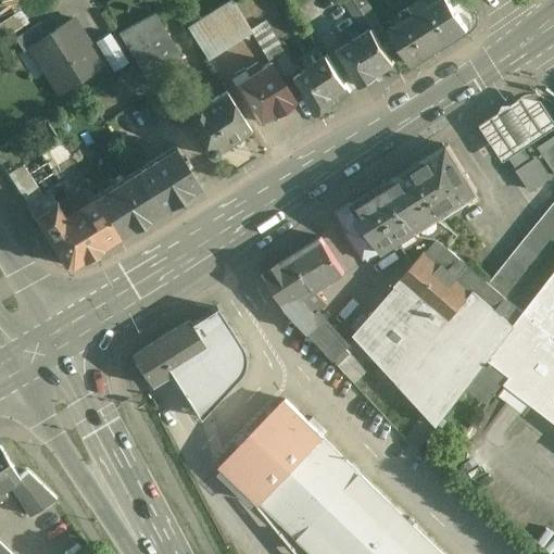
[(369,29),(350,0),(335,0),(354,32),(359,37),(369,29)]
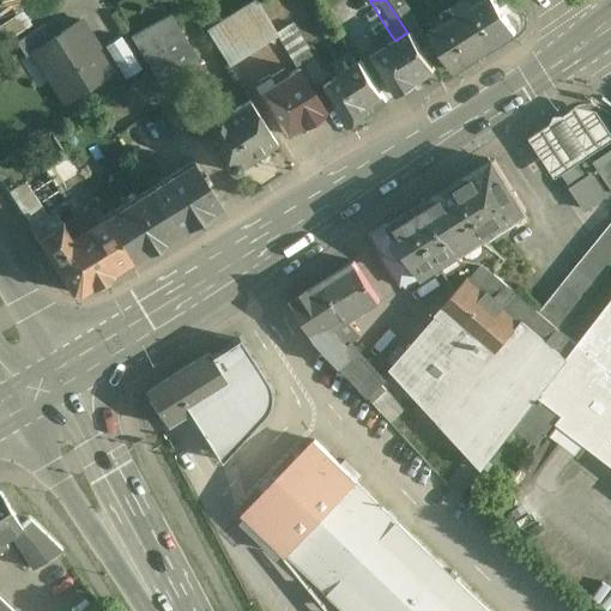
[(418,26),(401,0),(386,0),(407,32),(418,26)]
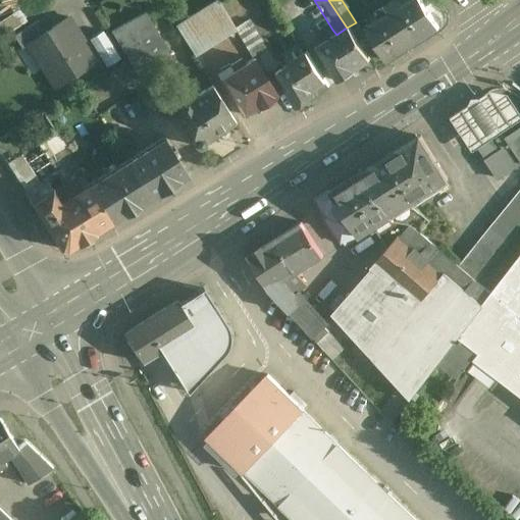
[(392,0),(366,17),(371,23),(363,30),(385,63),(436,30),(417,0),(392,0)]
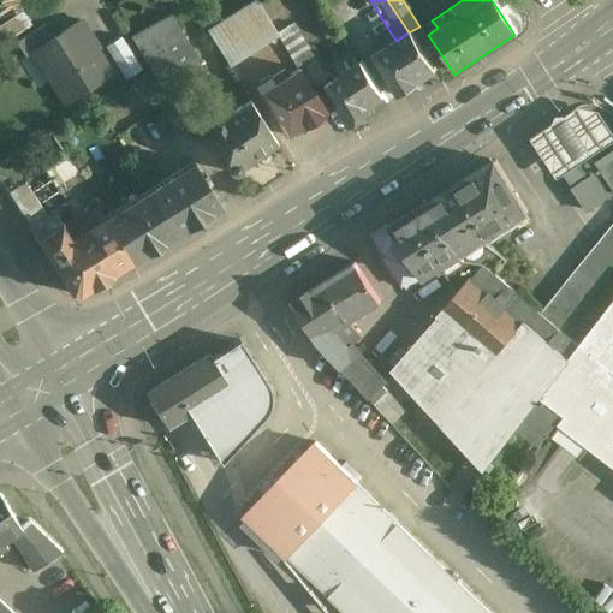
[(255,5),(207,36),(226,66),(274,35),(255,5)]
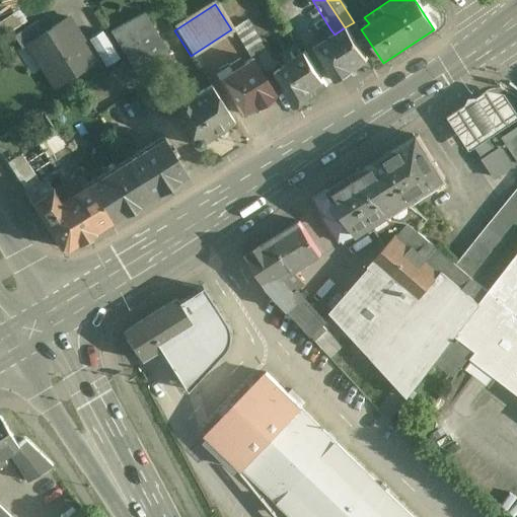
[(144,14),(108,33),(125,59),(124,59),(138,81),(166,65),(160,54),(165,51),(144,14)]
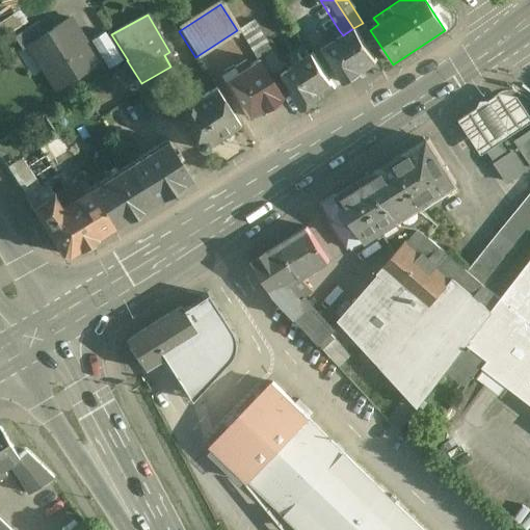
[(45,34),(26,46),(28,48),(55,91),(96,65),(79,40),(81,38),(69,19),(45,34)]
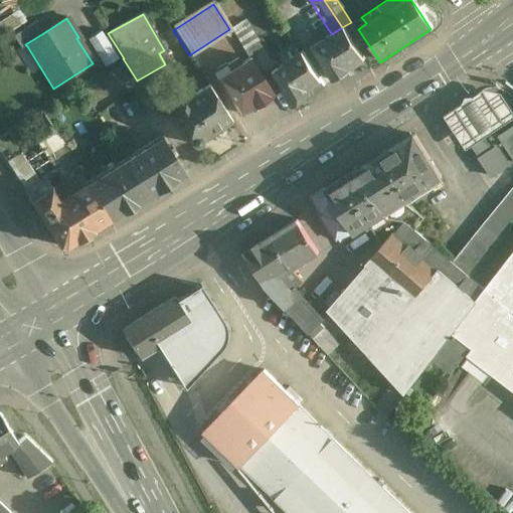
[(257,43),(242,21),(229,29),(243,51),(257,43)]
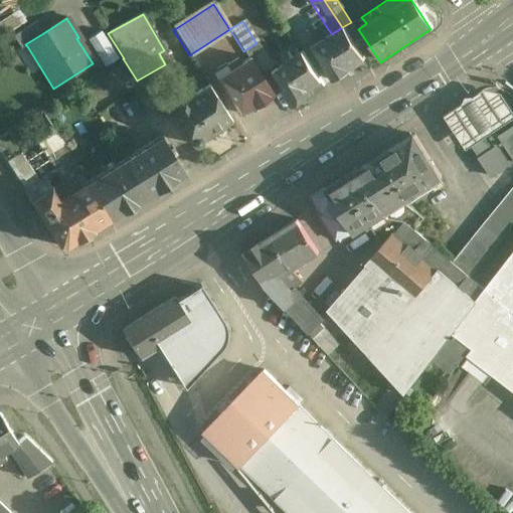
[(36,22),(12,38),(20,50),(27,46),(25,44),(43,33),(36,22)]
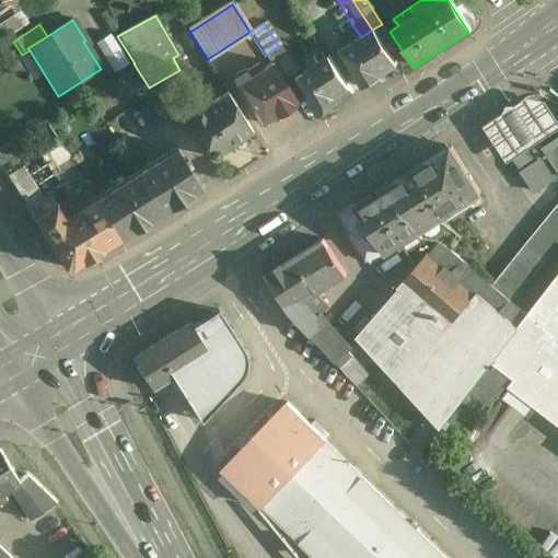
[(372,30),(361,37),(357,32),(352,34),(357,41),(338,53),(361,90),(382,76),(395,67),(372,30)]
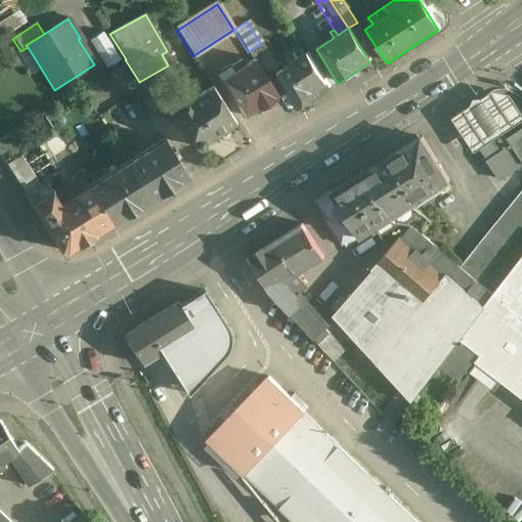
[(106,37),(94,43),(105,66),(118,59),(106,37)]
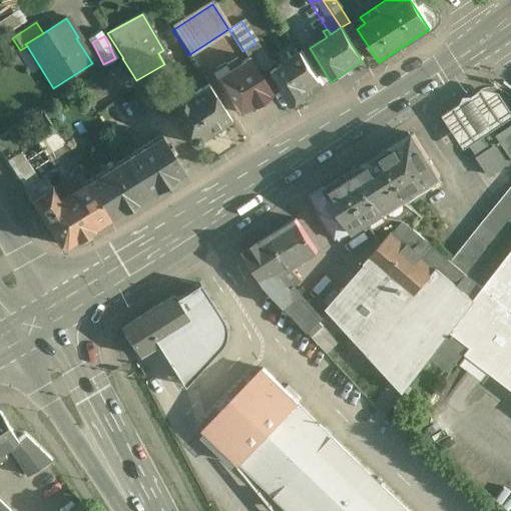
[(271,66),(256,43),(242,51),(247,60),(257,75),(271,66)]
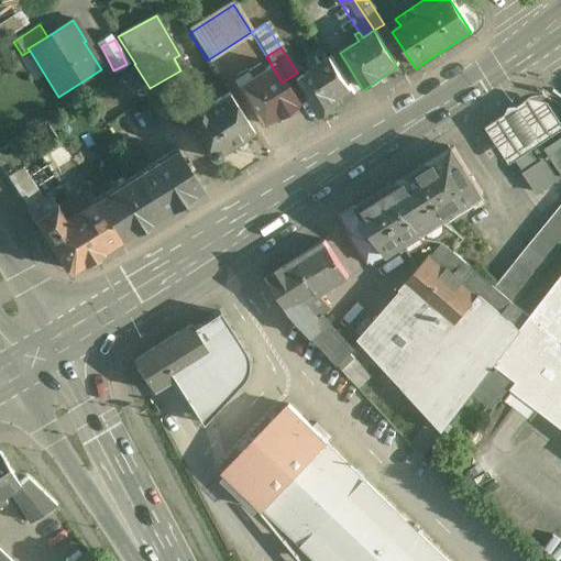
[(330,58),(319,65),(315,57),(309,62),(314,68),(295,80),(319,119),(354,96),(330,58)]
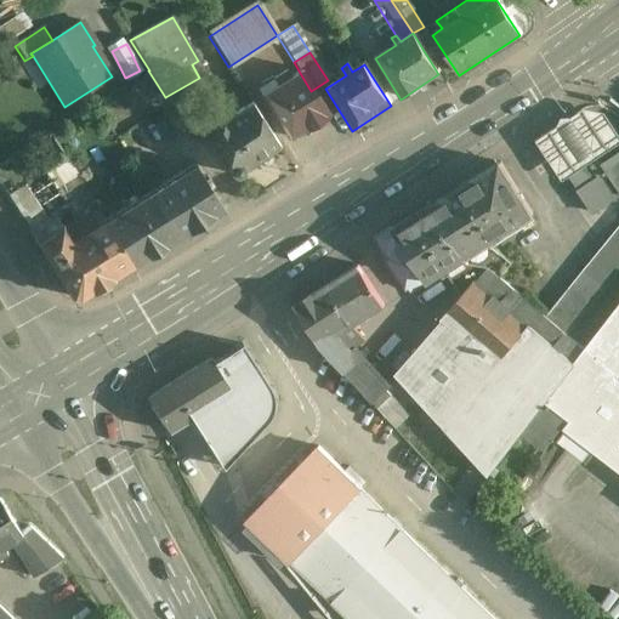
[(300,73),(290,79),(285,73),(273,80),(277,86),(261,96),(288,138),(289,137),(295,138),(301,134),(302,128),(304,126),(306,130),(328,117),(311,91),(300,73)]
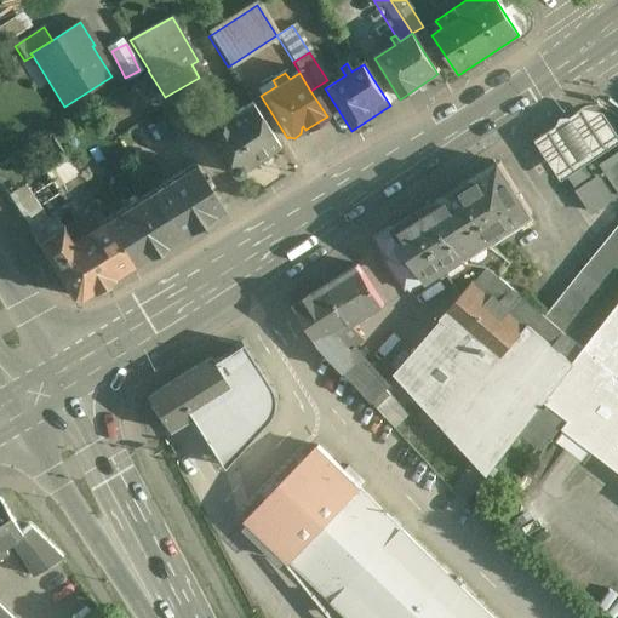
[(250,103),(207,131),(230,167),(229,169),(229,171),(229,173),(230,176),(233,177),(235,177),(238,176),(240,175),(240,172),(241,170),(278,147),(250,103)]
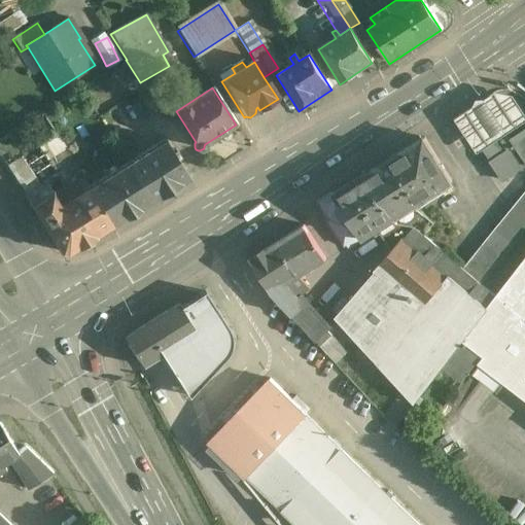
[(524,129),(502,145),(495,135),(478,147),(489,164),(500,182),(513,174),(512,174),(524,165),(524,129)]
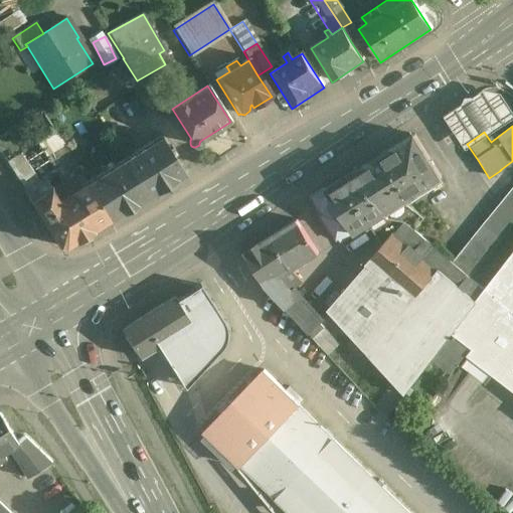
[(63,148),(53,133),(35,144),(45,161),(46,160),(46,159),(63,148)]
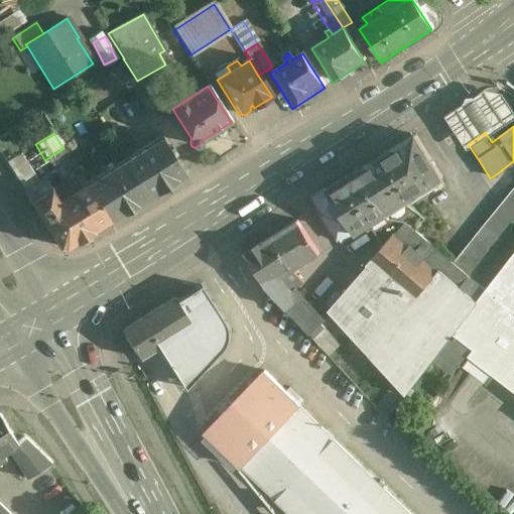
[(414,136),(382,156),(409,200),(440,179),(414,136)]
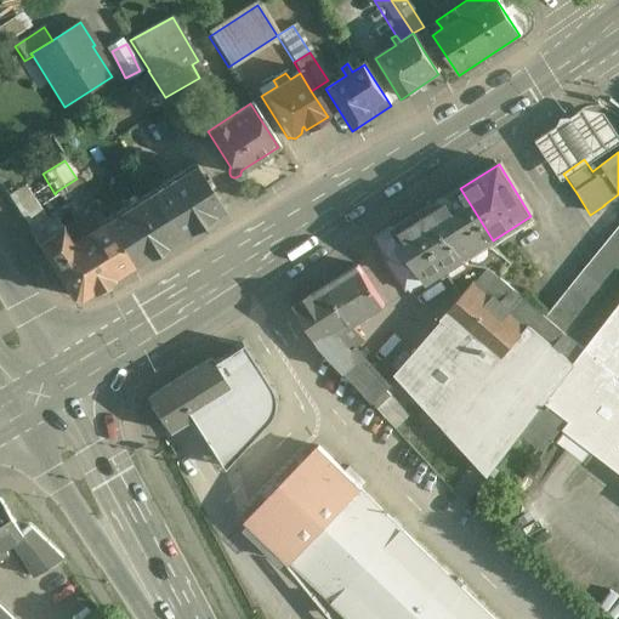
[(220,211),(192,166),(148,194),(176,238),(220,211)]
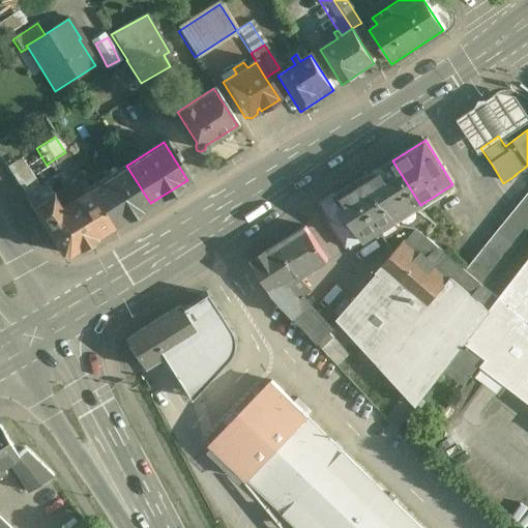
[(65,152),(48,164),(48,165),(56,176),(61,173),(75,167),(65,152)]
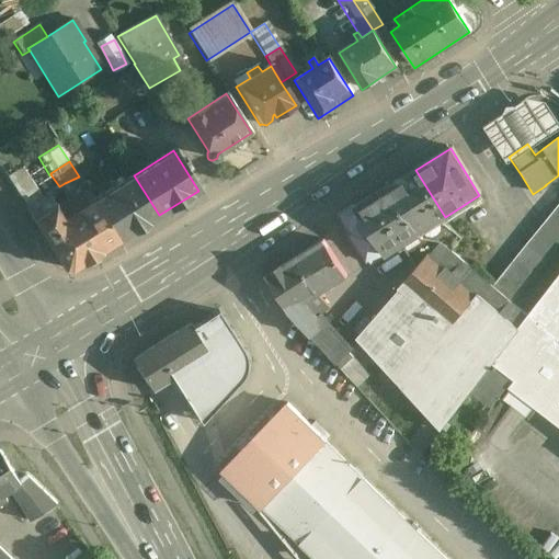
[(8,175),(34,214),(48,204),(22,166),(8,175)]
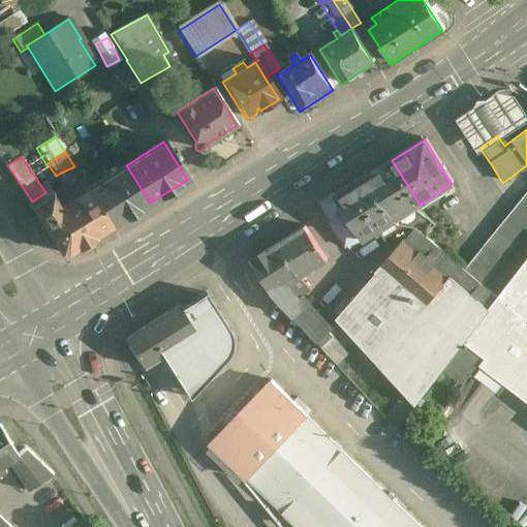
[(392,160),(366,177),(395,221),(401,216),(420,205),(392,160)]
